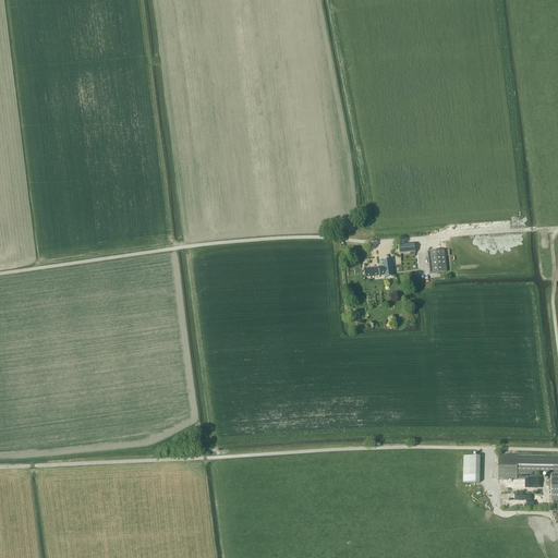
[(401,254),(416,252),(415,244),(400,245),(401,254)]
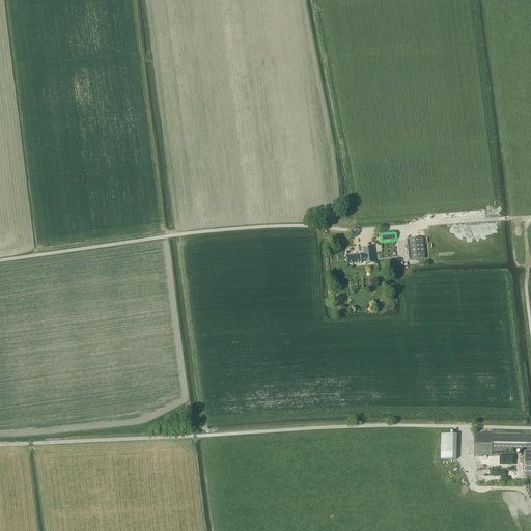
[(410,260),(423,258),(425,258),(423,238),(408,240),(410,260)]
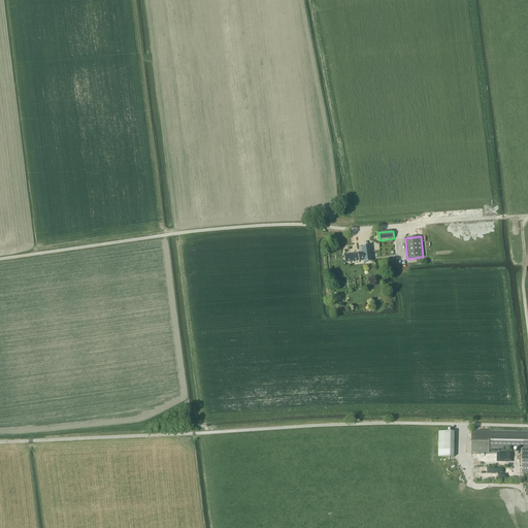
[(358,254),(358,251),(355,251),(356,254),(344,256),(345,263),(371,260),(371,262),(372,262),(370,245),(362,246),(363,253),(358,254)]
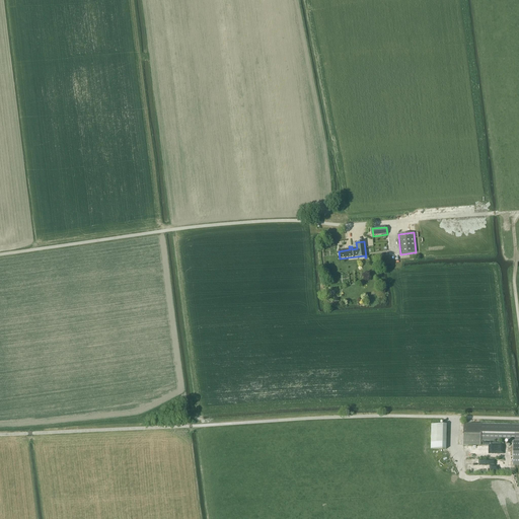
[(447,425),(431,424),(431,449),(446,449),(447,425)]
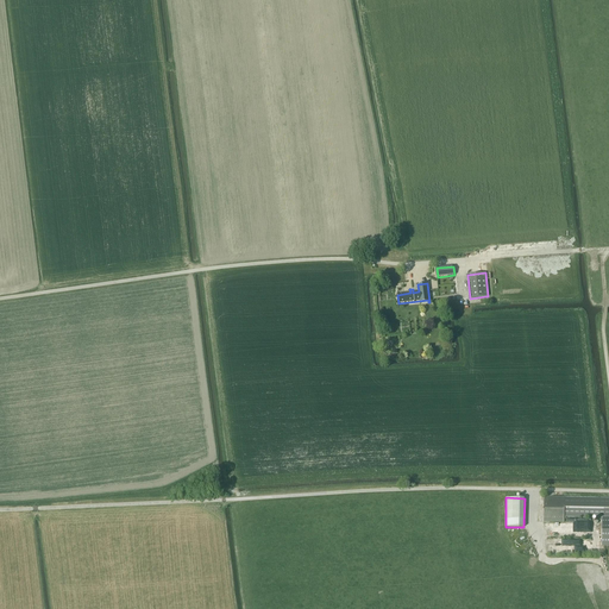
[(608,497),(564,497),(544,497),(544,522),(564,522),(564,518),(602,518),(602,546),(608,545),(608,497)]
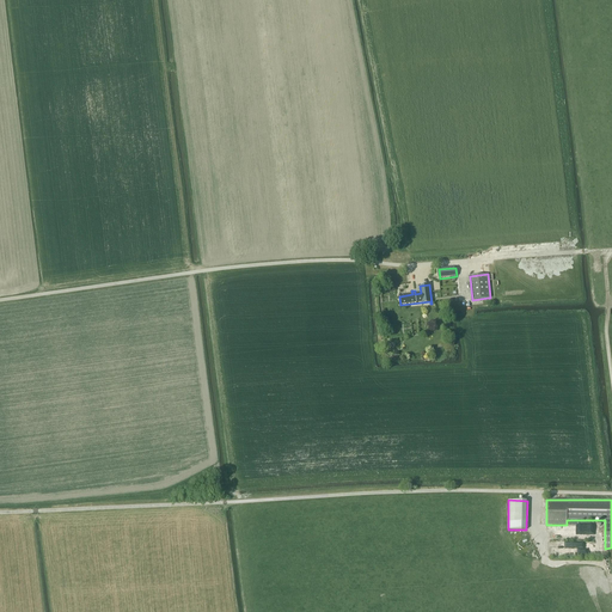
All buildings are outlined.
